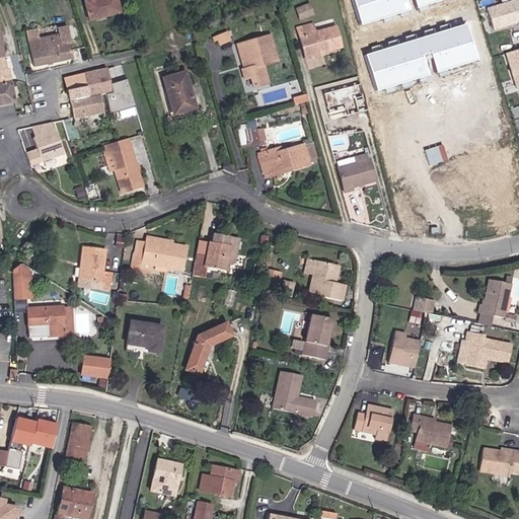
[(119,0),(84,0),(90,21),(123,12),(119,0)]
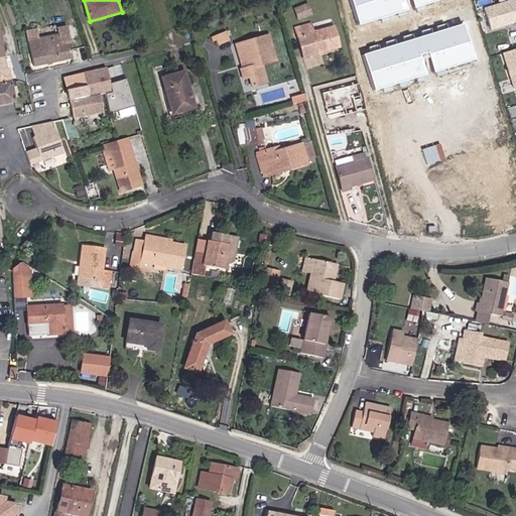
[(353,0),(362,25),(441,0),(353,0)]
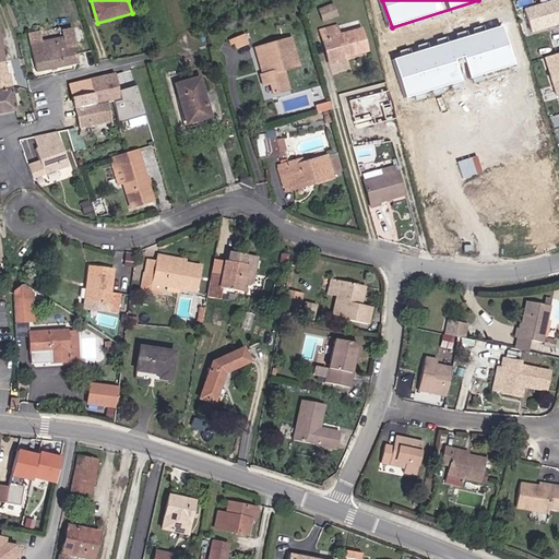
[(558,0),(547,0),(523,8),(532,34),(558,25),(558,0)]
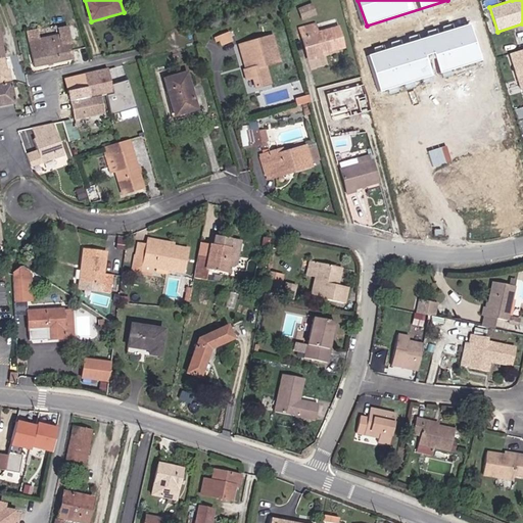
[(313,3),(298,6),(301,18),(316,15),(313,3)]
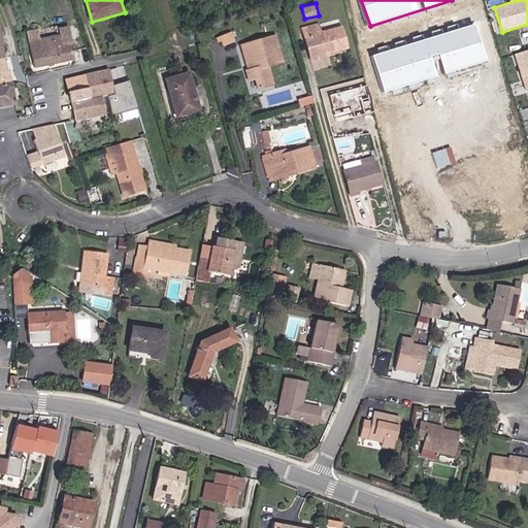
[(320,24),(302,27),(311,62),(350,51),(343,26),(323,31),(320,24)]
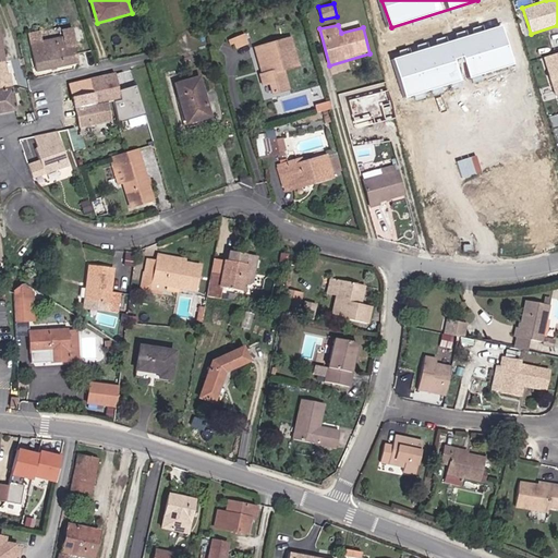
[(502,25),(397,60),(409,99),(514,64),(502,25)]
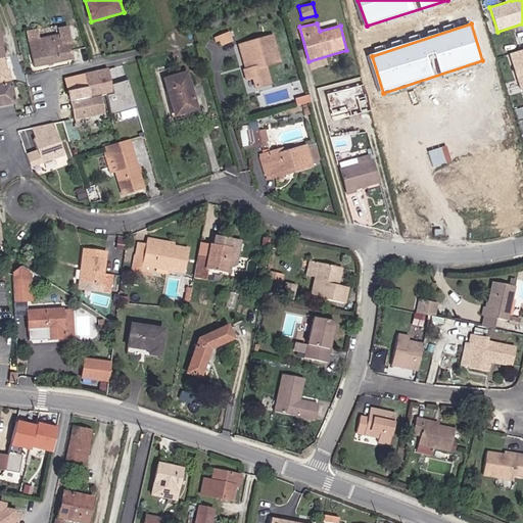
[(0,106),(17,103),(10,68),(7,69),(1,25),(0,25),(0,106)]
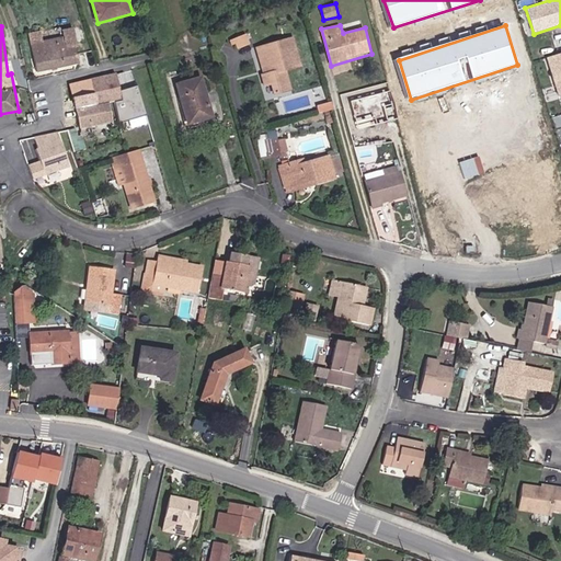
[(67,35),(33,43),(38,71),(80,64),(76,46),(68,47),(67,35)]
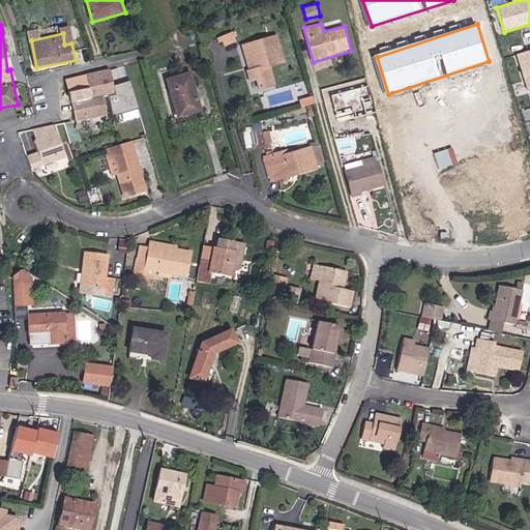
[(278,35),(243,43),(251,82),(257,81),(260,89),(278,84),(272,68),(281,57),(287,57),(278,35)]
